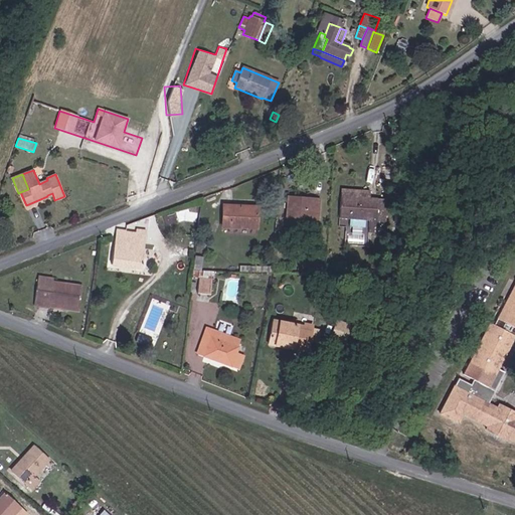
[(341,189),(341,196),(370,198),(370,191),(341,189)]
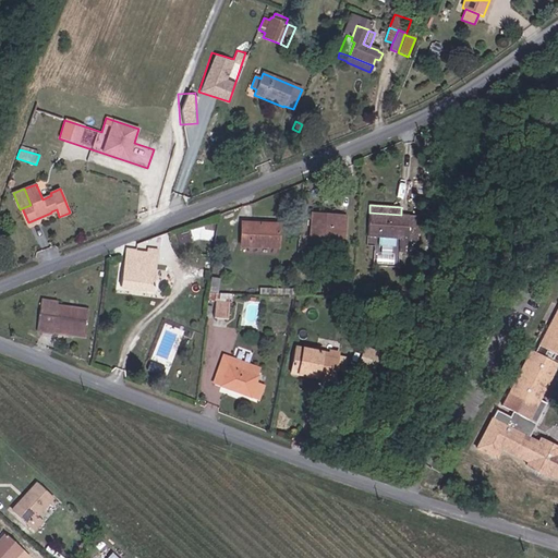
[(407,253),(408,241),(410,216),(401,215),(370,213),(367,237),(379,238),(378,245),(396,246),(396,239),(400,239),(399,253),(407,253)]
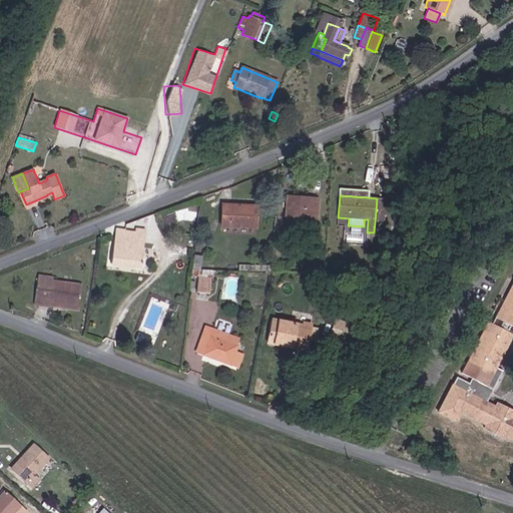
[(306,199),(306,197),(287,196),(286,216),(317,218),(319,197),(312,197),(311,199),(306,199)]
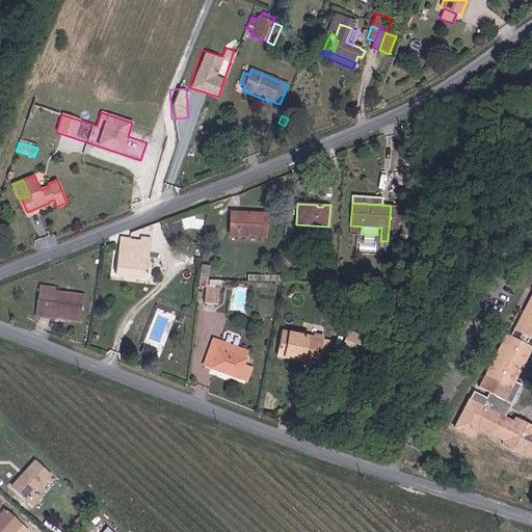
[(230,235),(247,236),(265,236),(266,213),(231,212),(230,233),(230,235)]
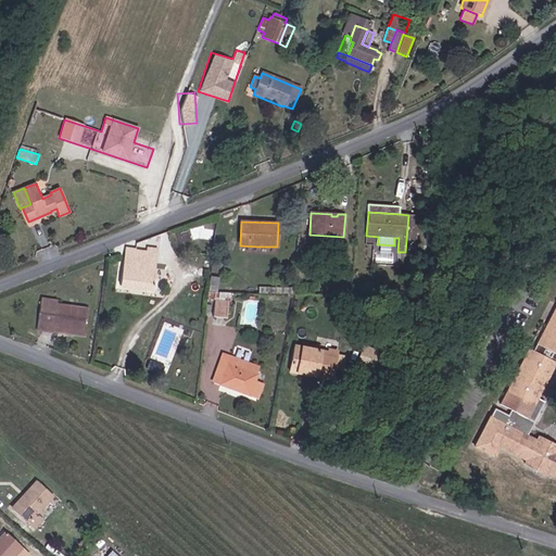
[(258,252),(258,247),(240,245),(240,243),(237,243),(238,253),(256,254),(258,252)]
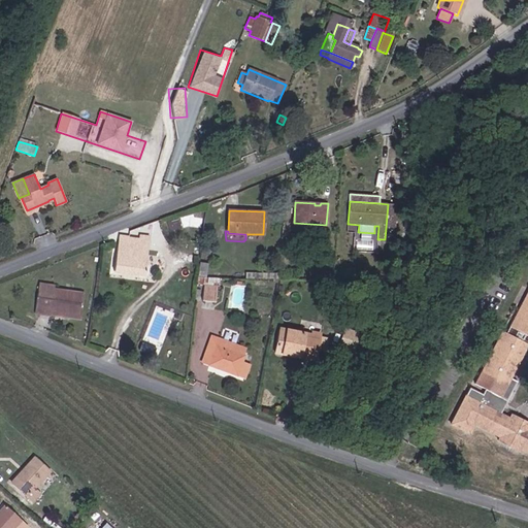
[(150,241),(118,236),(113,272),(144,276),(150,241)]
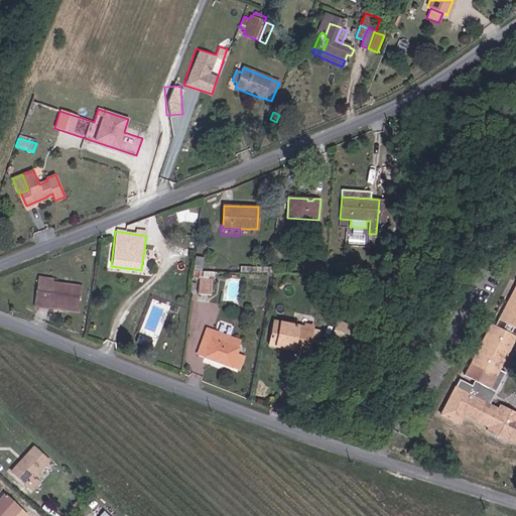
[(195,256),(192,270),(202,271),(204,257),(195,256)]
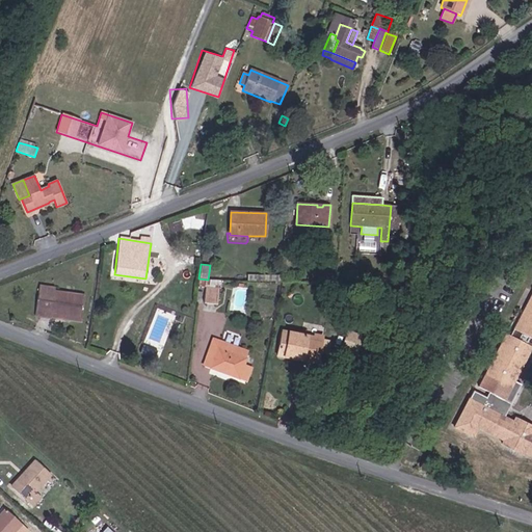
[(272,275),(282,276),(283,266),(272,266),(272,275)]
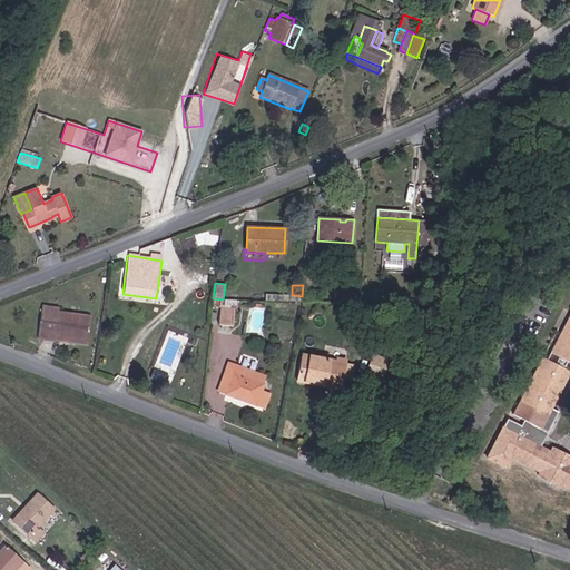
[(235,308),(236,300),(234,300),(223,300),(213,298),(213,306),(220,307),(235,308)]
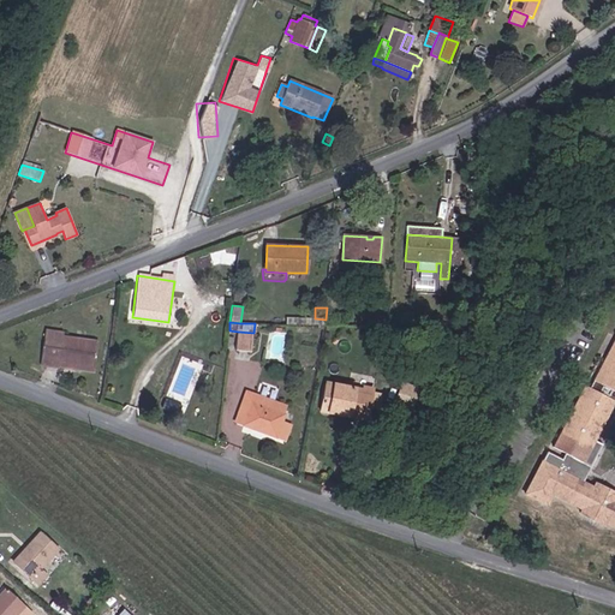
[(59,363),(93,368),(96,341),(64,338),(64,333),(46,330),(41,365),(58,368),(59,366),(59,363)]
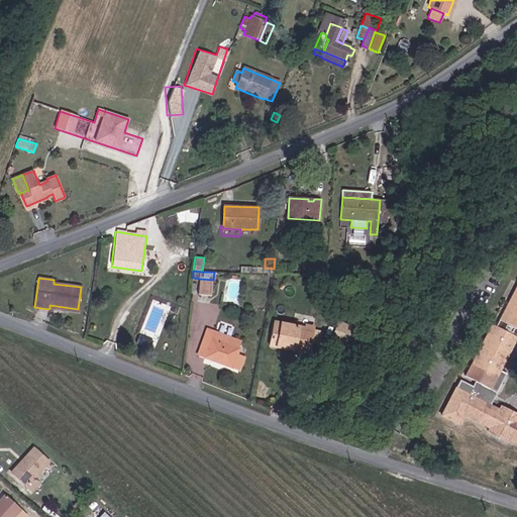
[(211,296),(213,280),(200,279),(198,295),(211,296)]
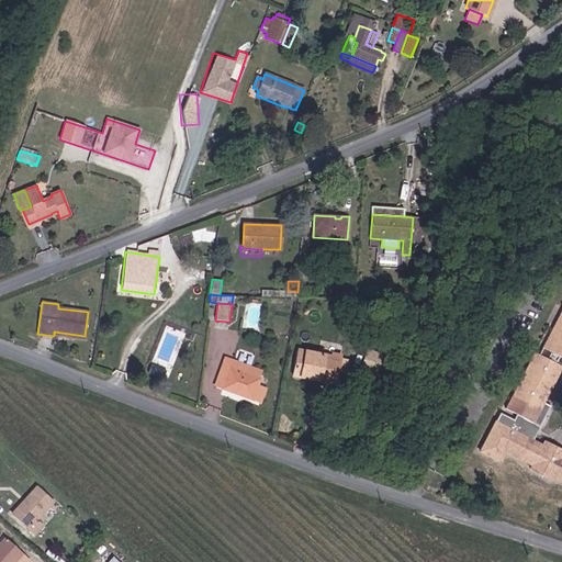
[(499,415),(480,454),(499,464),(505,453),(532,468),(530,471),(552,482),(554,479),(561,482),(561,452),(543,442),(540,447),(531,441),(550,407),(543,404),(561,369),(561,305),(561,307),(561,308),(538,355),(534,352),(504,409),(517,417),(514,423),(499,415)]
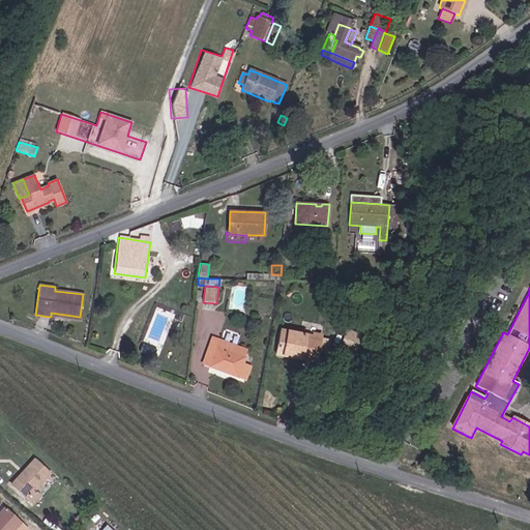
[(359,313),(367,316),(370,308),(361,305),(359,313)]
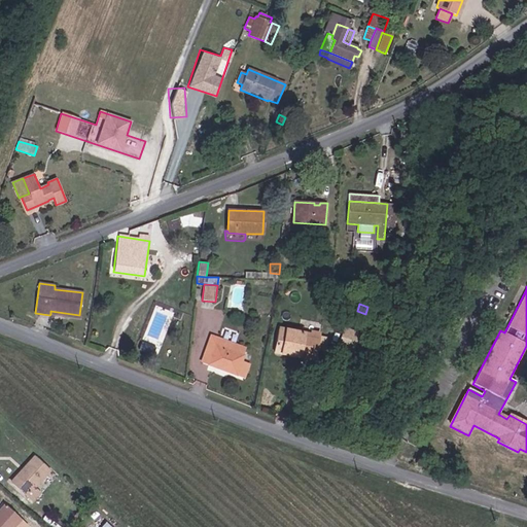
[(275,353),(280,354),(280,351),(302,355),(301,358),(314,360),(317,349),(325,350),(327,339),(319,337),(320,334),(311,331),(311,335),(279,328),(275,353)]
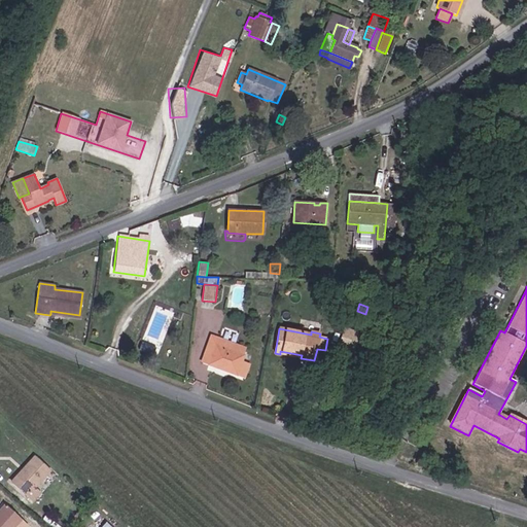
[(339,346),(353,351),(359,335),(345,329),(339,346)]
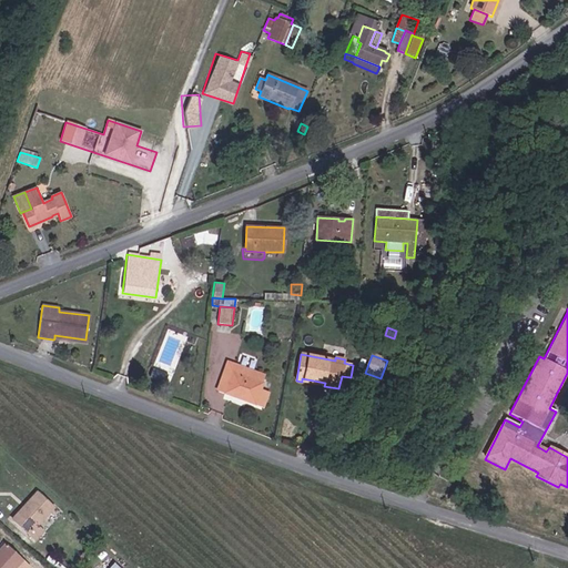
[(233,375),(236,365),(229,362),(217,391),(224,393),(231,375),(233,375)]
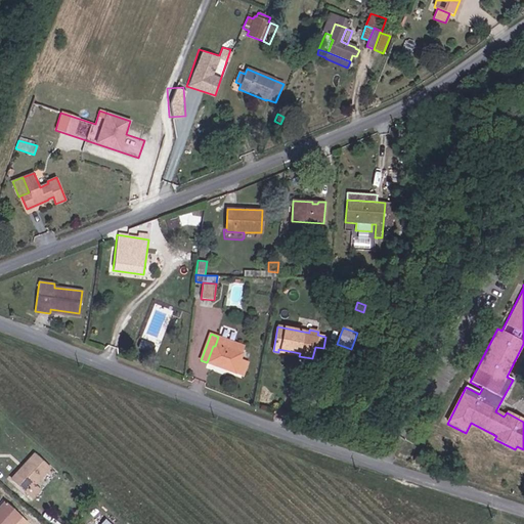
[(213,346),(207,362),(244,376),(248,363),(241,360),(245,347),(218,337),(215,346),(213,346)]
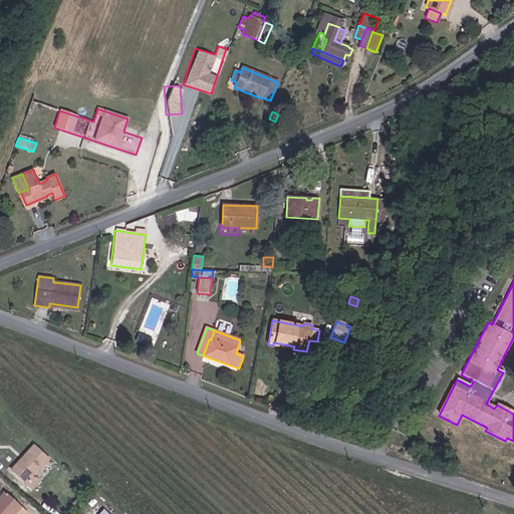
[(25,460),(13,474),(31,491),(40,481),(35,476),(50,460),(34,445),(23,458),(25,460)]
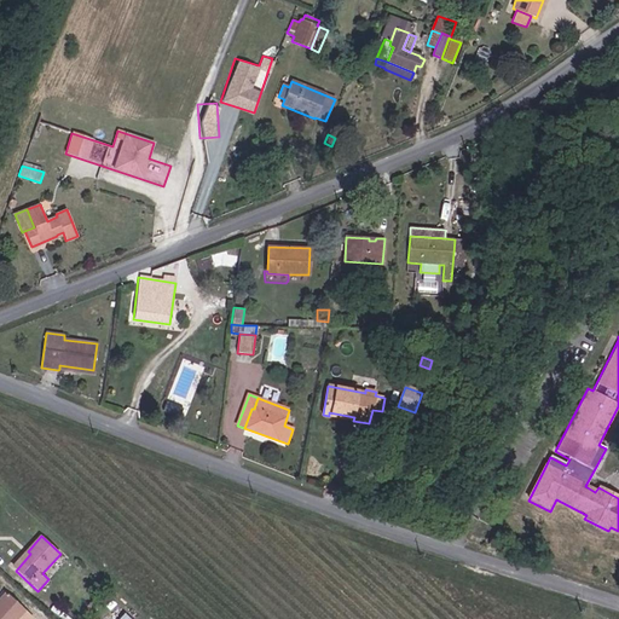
[(12,567),(16,571),(30,554),(28,551),(12,567)]
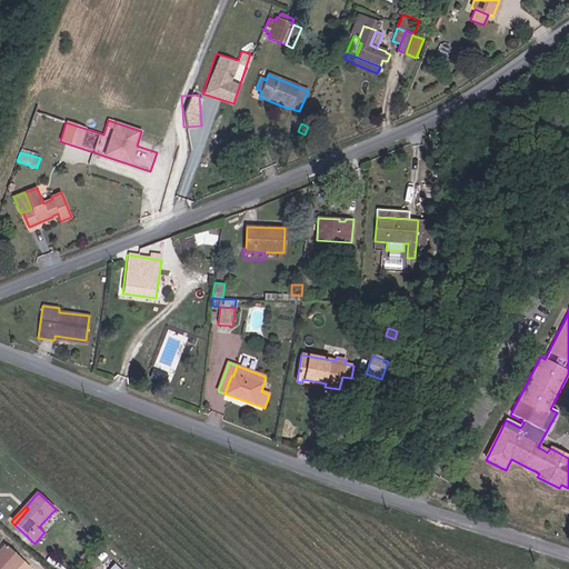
[(6,545),(0,549),(0,568),(15,568),(22,560),(6,545)]
